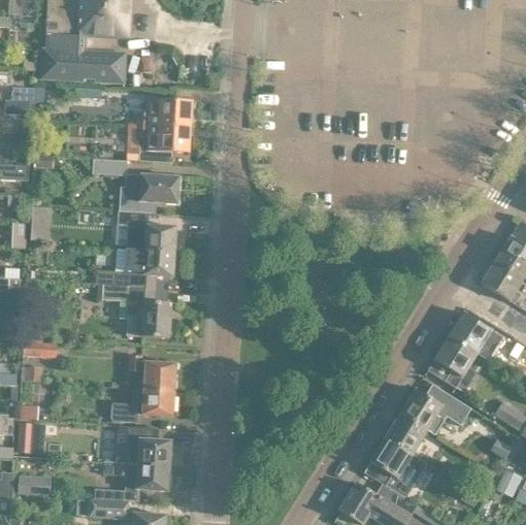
[(87,37),(132,39),(134,0),(50,0),(48,35),(50,35),(50,50),(43,50),(42,79),(85,81),(86,77),(96,78),(96,83),(126,84),(128,54),(87,52),(87,37)]
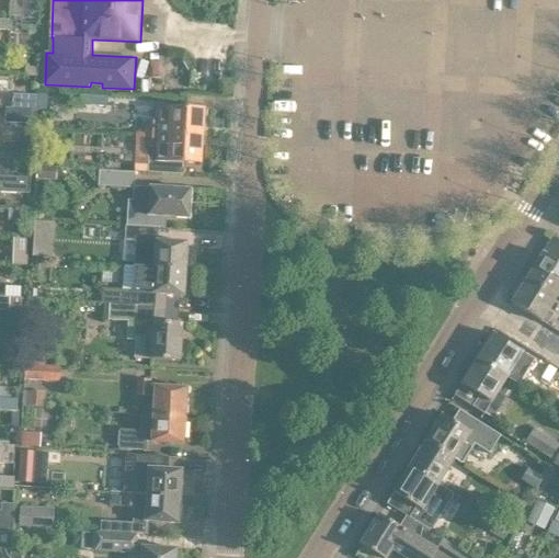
[(0,27),(9,29),(10,19),(0,18),(0,27)]
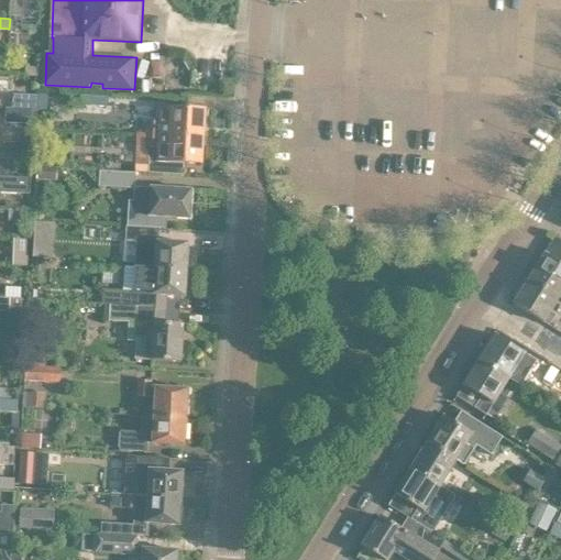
[(24,74),(39,75),(39,66),(25,65),(24,74)]
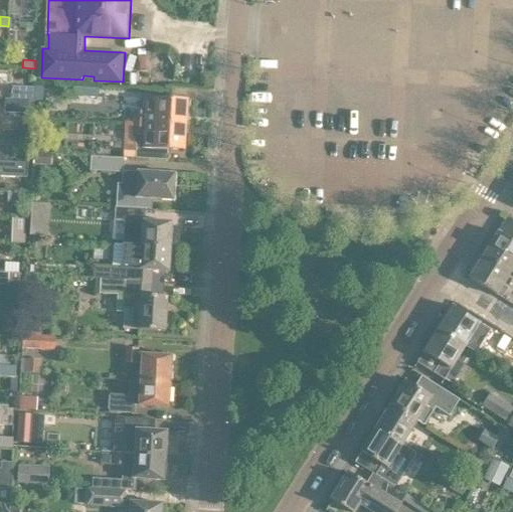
[(35,83),(34,99),(43,99),(43,84),(35,83)]
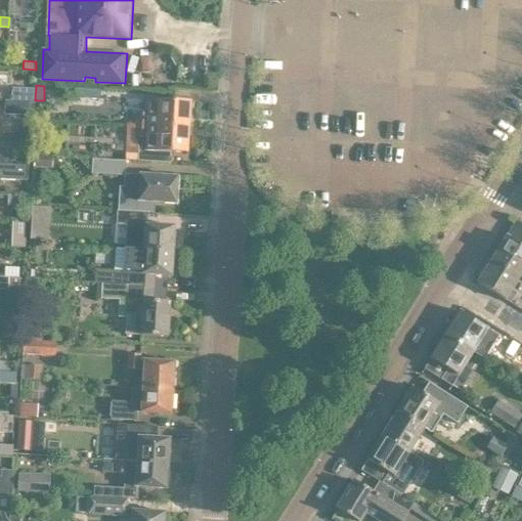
[(11,99),(28,100),(34,100),(35,87),(12,86),(11,99)]
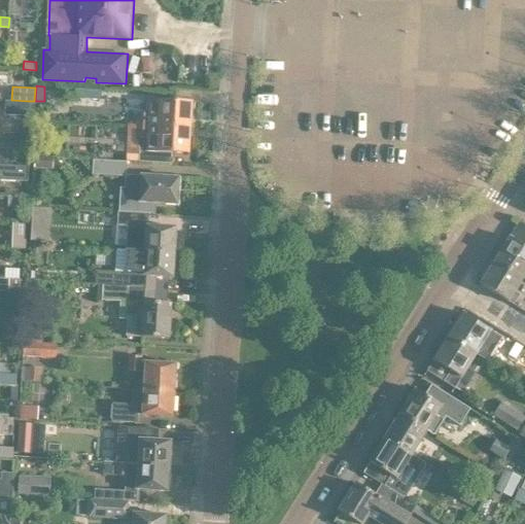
[(99,103),(99,91),(81,90),(80,102),(99,103)]
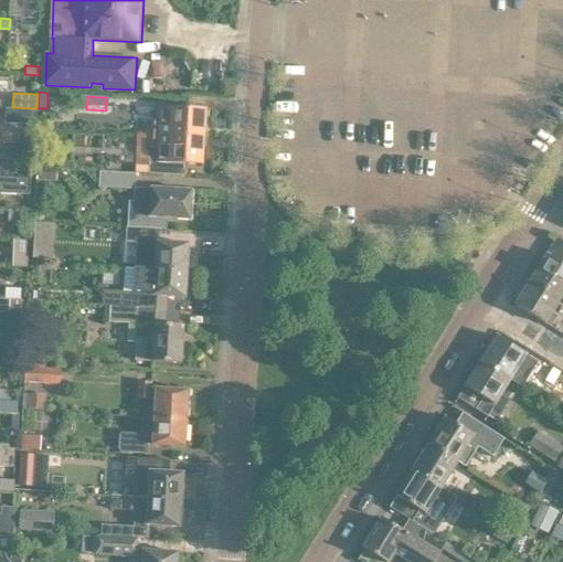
[(145,131),(204,135),(206,105),(171,103),(171,106),(157,105),(156,120),(146,120),(145,131)]
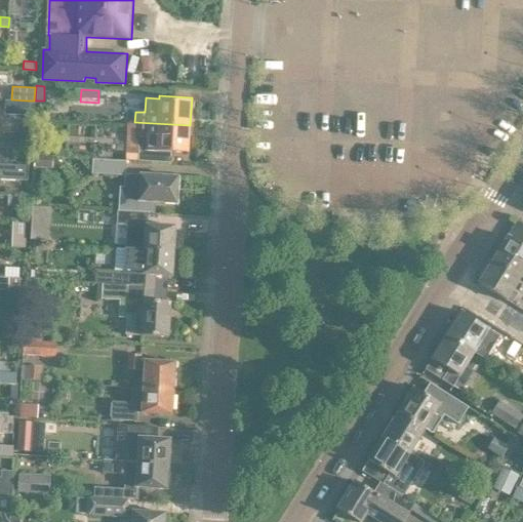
[(0,98),(0,112),(27,114),(28,101),(11,99),(0,98)]
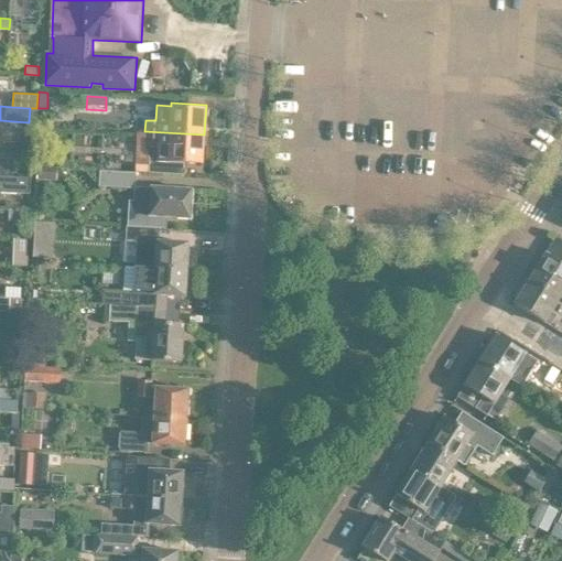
[(149,158),(148,172),(184,174),(184,162),(203,163),(204,135),(144,131),(144,146),(149,158)]
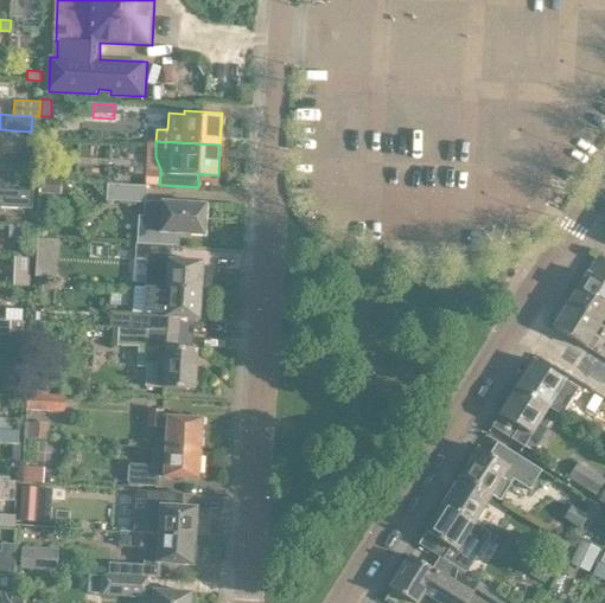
[(109,171),(109,181),(120,181),(120,172),(109,171)]
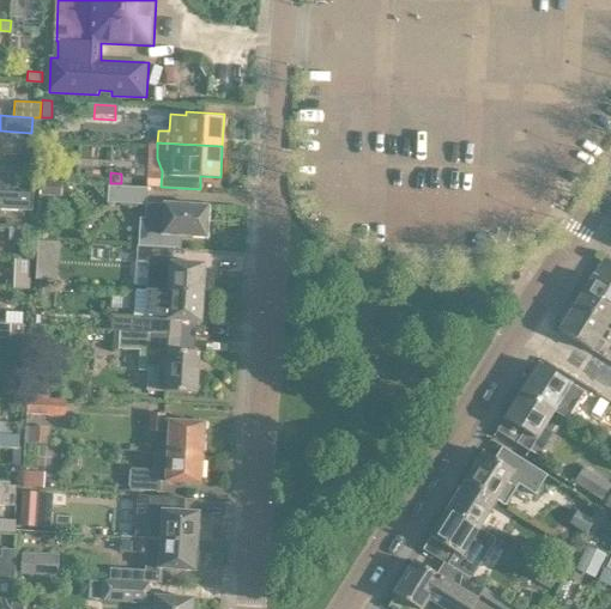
[(0,189),(14,190),(14,177),(0,176),(0,189)]
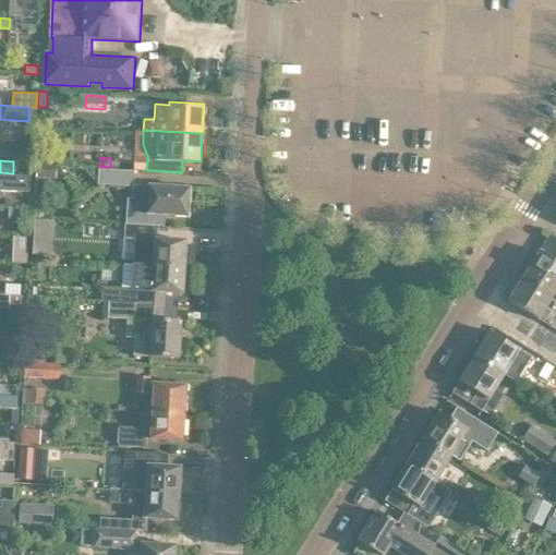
[(37,165),(36,175),(56,176),(57,166),(37,165)]
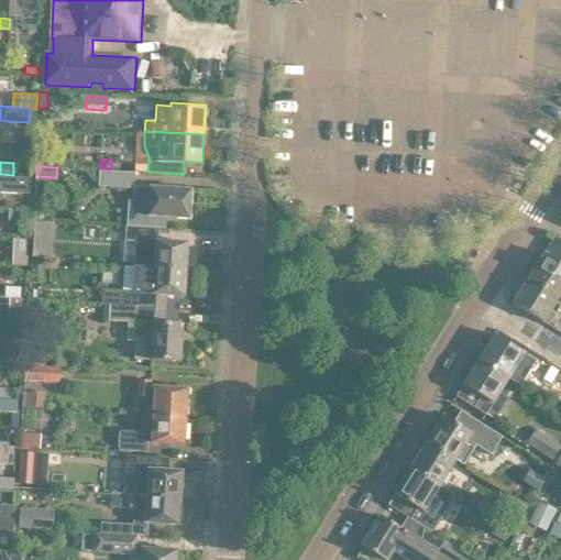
[(128,198),(125,224),(149,226),(149,215),(189,217),(191,188),(149,185),(135,184),(135,169),(111,168),(101,168),(99,184),(134,186),(133,198),(128,198)]
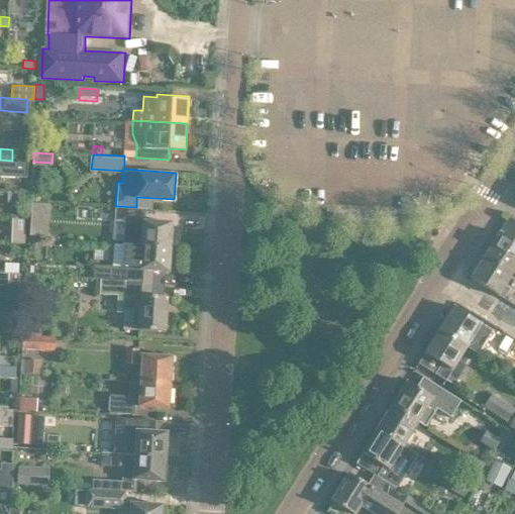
[(28,162),(12,161),(0,160),(0,171),(28,173),(28,162)]
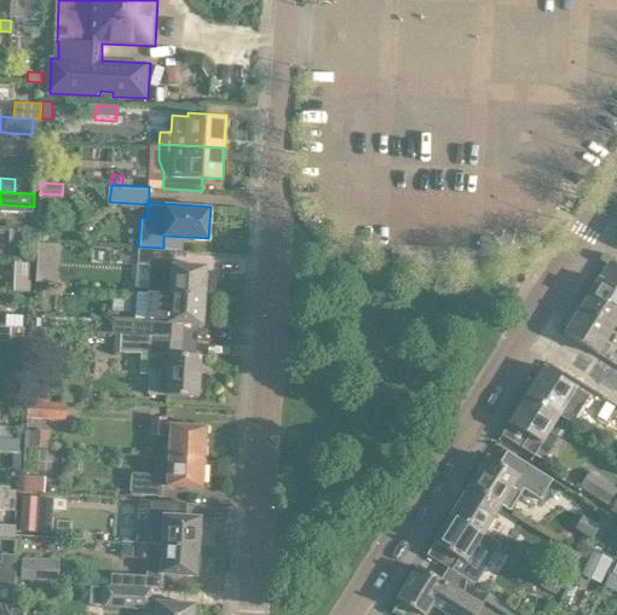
[(27,242),(28,230),(10,228),(9,241),(27,242)]
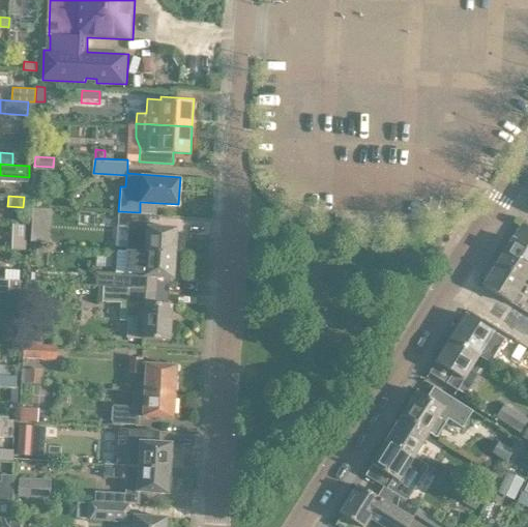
[(141,251),(175,253),(177,227),(149,225),(149,213),(140,212),(118,211),(118,225),(128,226),(127,238),(142,239),(141,251)]
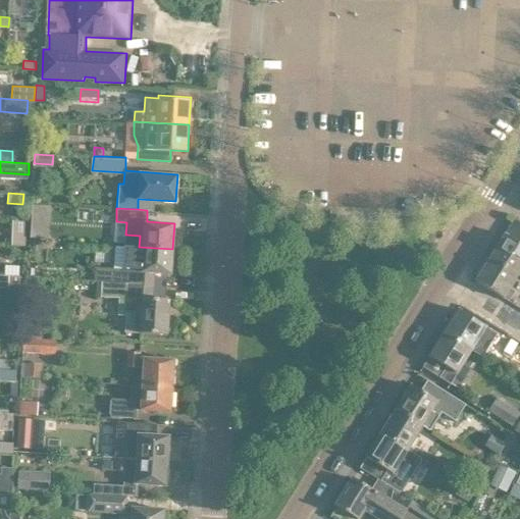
[(505,234),(495,249),(519,264),(519,222),(514,218),(505,234)]
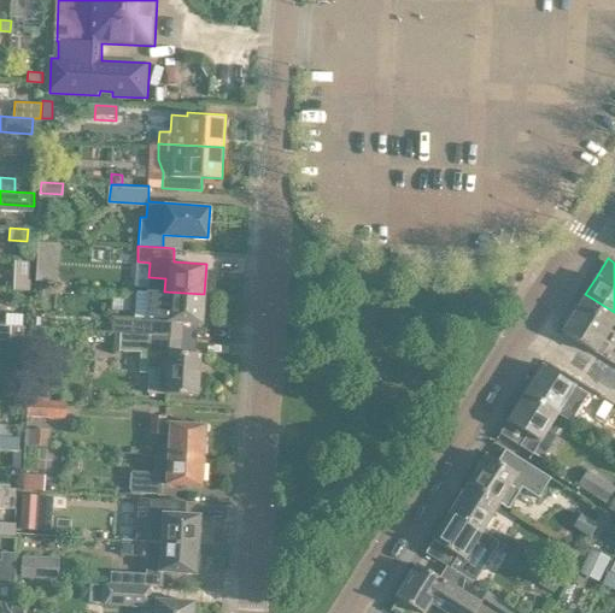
[(16,259),(15,283),(31,283),(31,259),(16,259)]
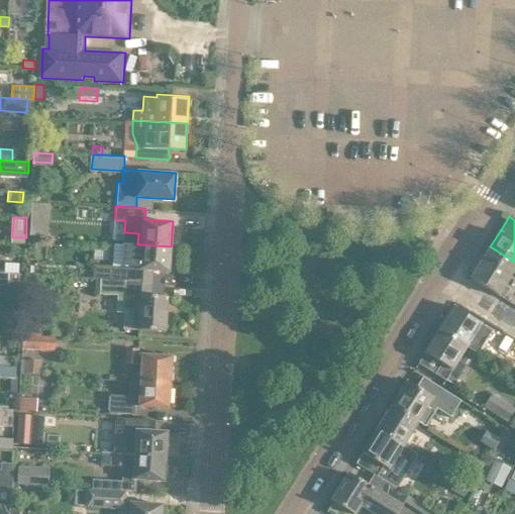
[(102,279),(104,279),(113,279),(156,282),(157,270),(170,271),(170,267),(175,267),(176,247),(171,247),(171,246),(137,244),(124,243),(122,267),(113,266),(94,265),(94,272),(93,277),(93,278),(102,279)]
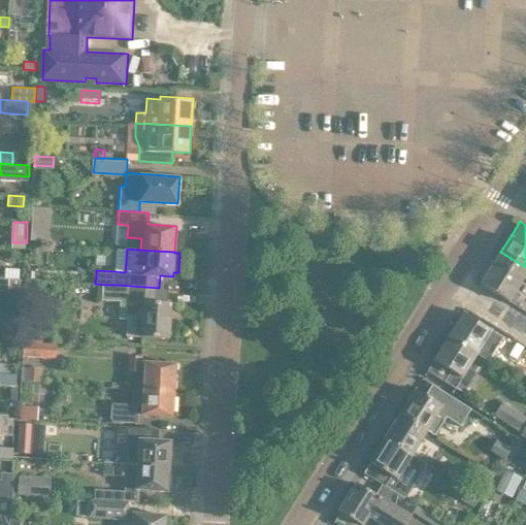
[(525,267),(500,252),(482,282),(515,303),(521,294),(516,291),(524,277),(525,277),(525,267)]
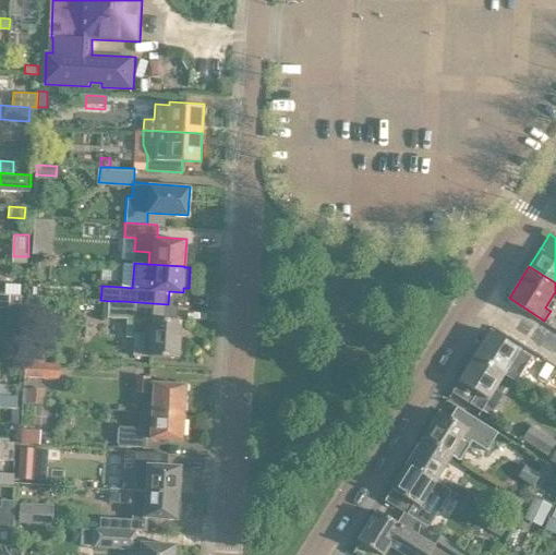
[(0,306),(9,308),(9,304),(22,305),(22,294),(0,293),(0,306)]
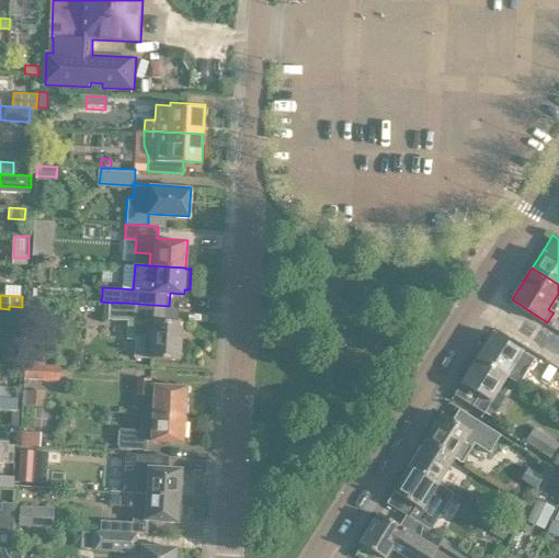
[(182,322),(169,321),(169,306),(123,303),(113,303),(112,319),(137,320),(150,321),(149,339),(136,338),(135,338),(134,356),(180,360),(182,322)]
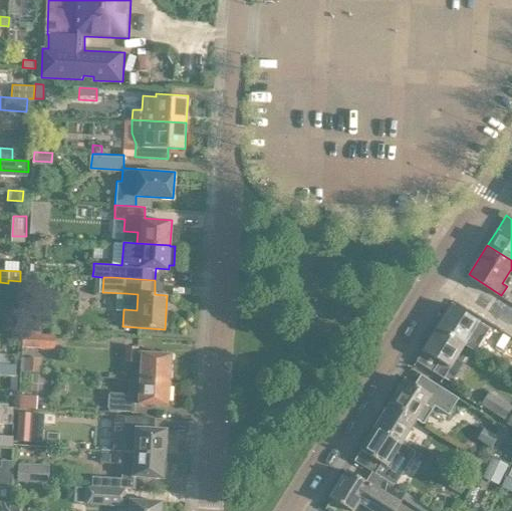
[(451,302),(434,330),(461,347),(472,329),(482,335),(488,325),(451,302)]
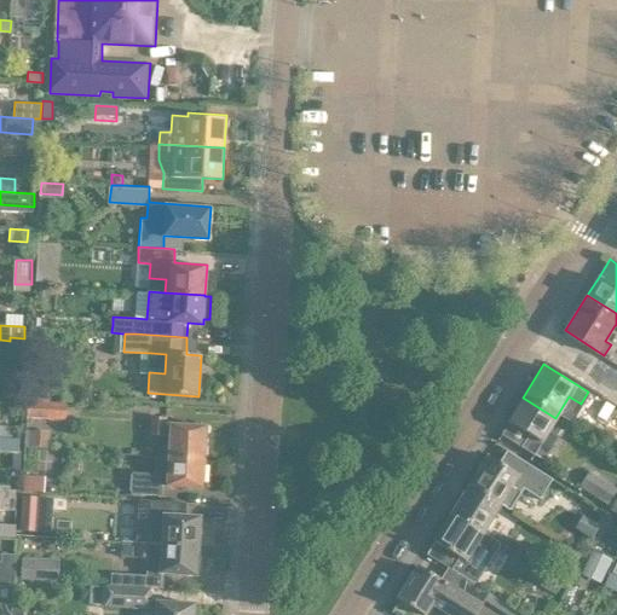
[(502,431),(535,452),(545,458),(559,435),(549,429),(555,418),(523,398),(502,431)]
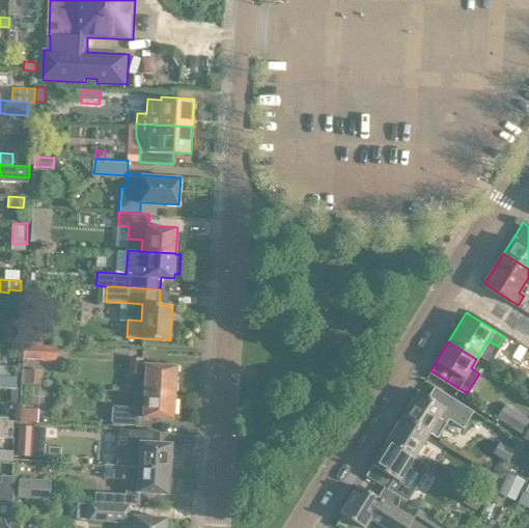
[(43,344),(43,343),(24,342),(23,356),(56,358),(57,345),(43,344)]
